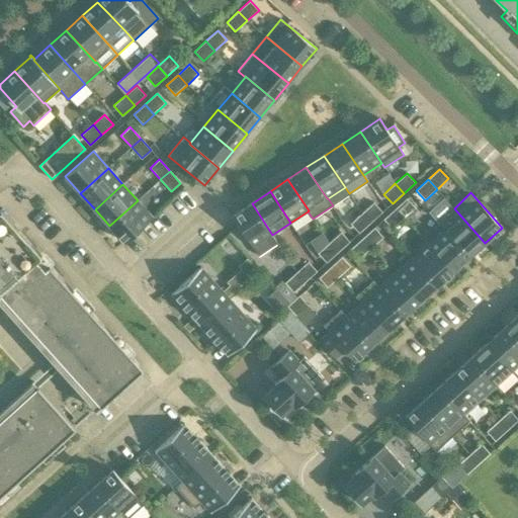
[(437,217),(452,204),(446,196),(431,209),(437,217)]
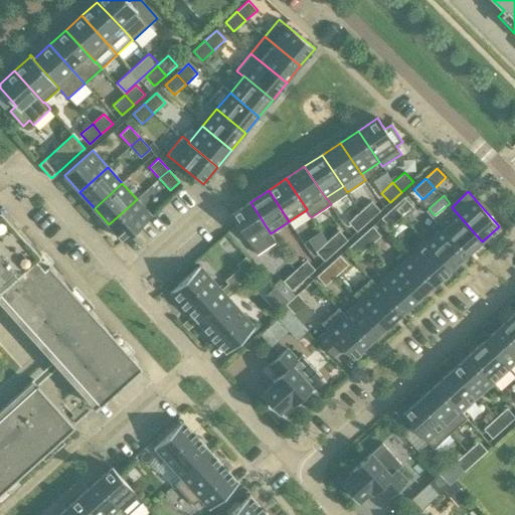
[(404,197),(393,207),(401,217),(413,206),(404,197)]
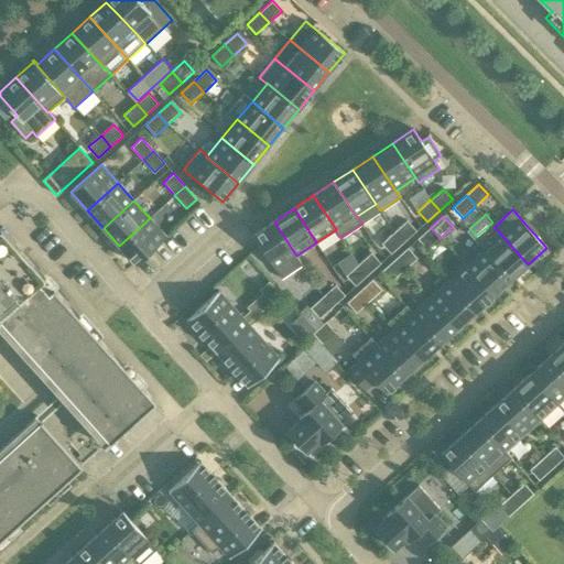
[(150,218),(119,246),(136,263),(166,236),(150,218)]
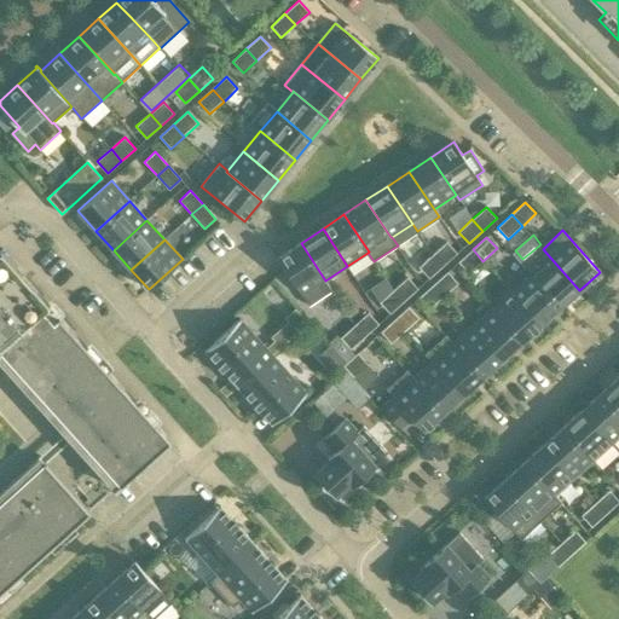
[(433,255),(444,266),(457,254),(447,242),(433,255)]
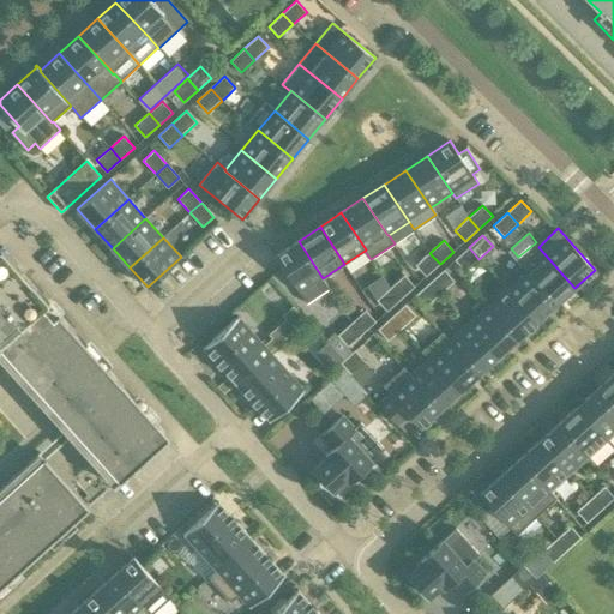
[(323,278),(299,241),(276,257),(306,304),(329,289),(323,278)]
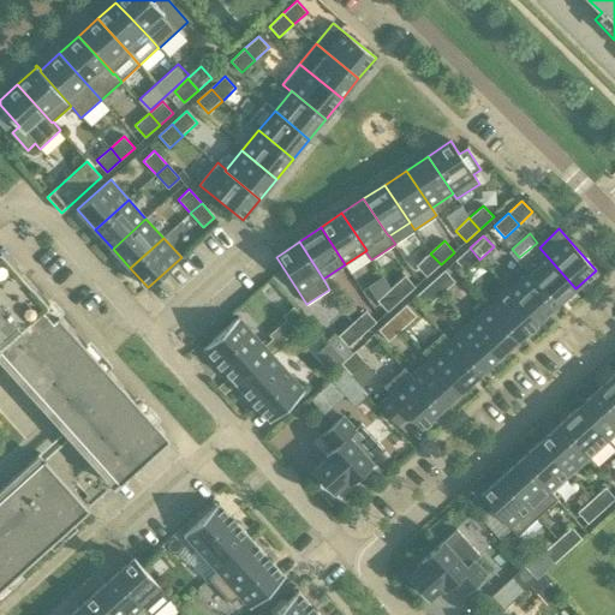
[(479,260),(470,248),(455,261),(466,272),(479,260)]
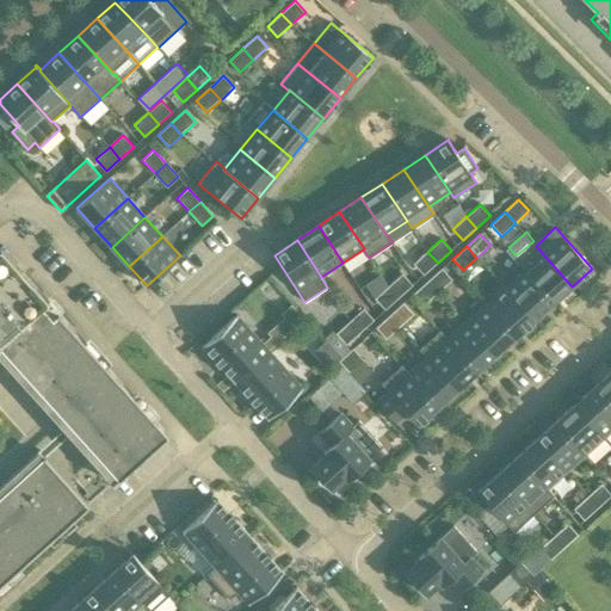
[(572,287),(536,246),(516,264),(523,271),(553,303),(572,287)]
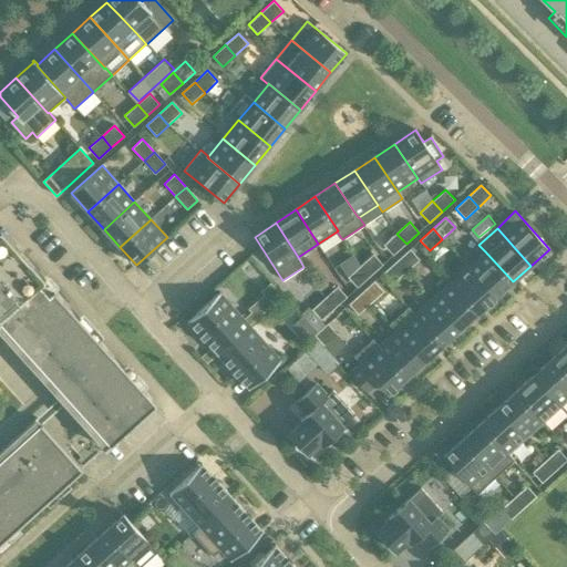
[(0,543),(84,468),(105,449),(95,437),(114,420),(124,431),(156,403),(54,290),(47,297),(37,286),(44,279),(0,229),(0,543)]
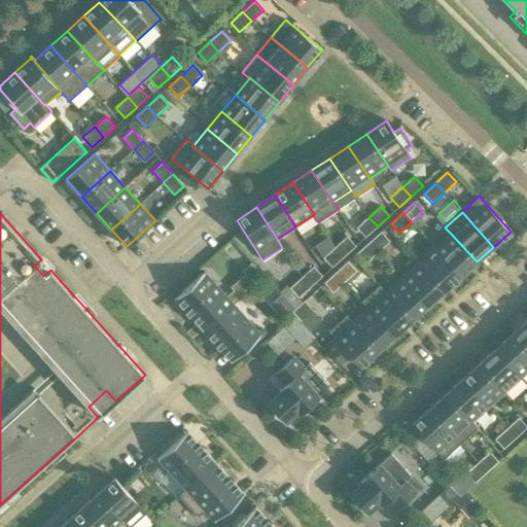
[(378,226),(369,217),(357,227),(365,237),(378,226)]
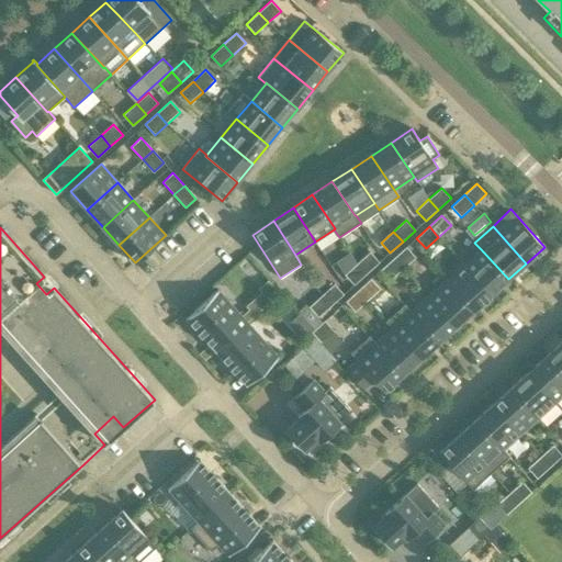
[(406,247),(394,258),(403,269),(416,257),(406,247)]
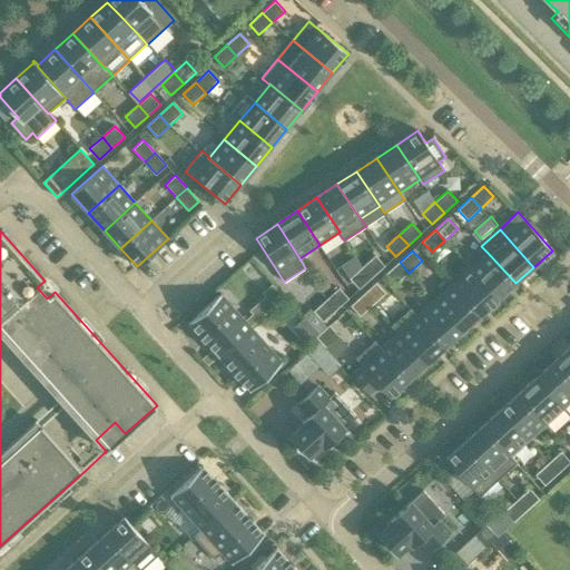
[(488,253),(470,268),(498,300),(516,283),(488,253)]
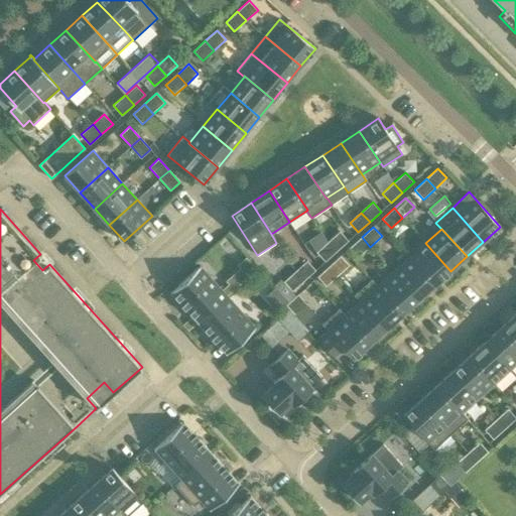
[(340,231),(329,242),(337,251),(349,241),(340,231)]
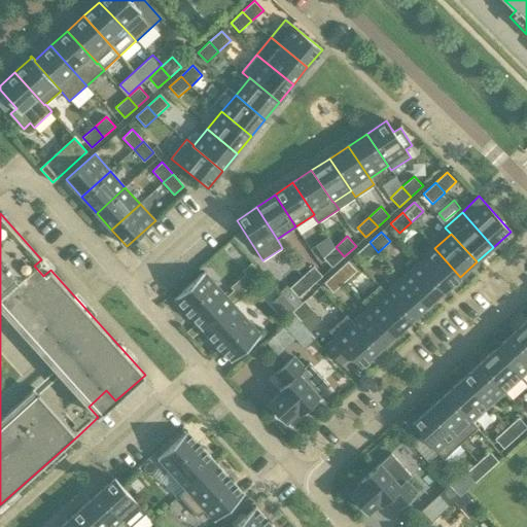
[(378,252),(370,242),(357,253),(366,262),(378,252)]
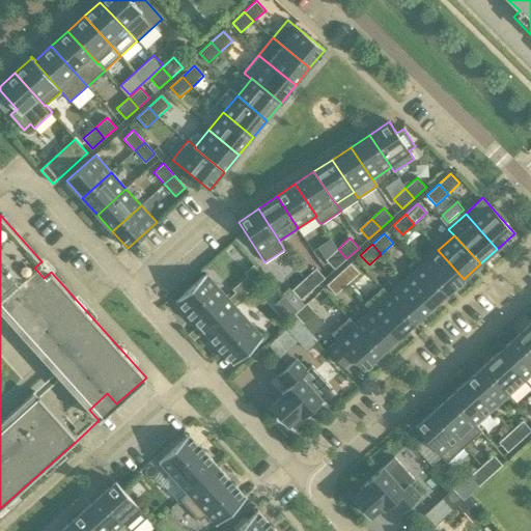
[(346,258),(338,249),(326,259),(335,270),(346,258)]
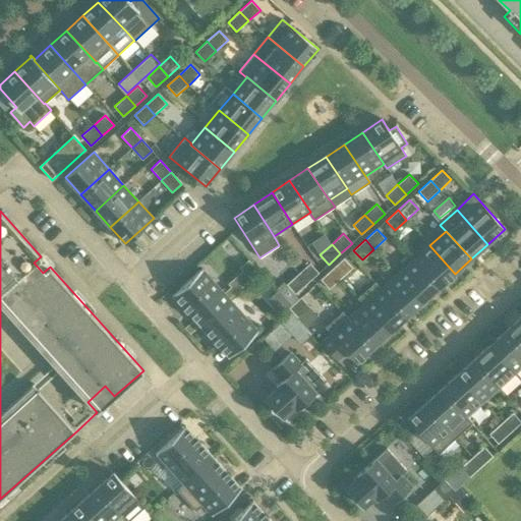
[(455,274),(429,245),(413,261),(439,288),(455,274)]
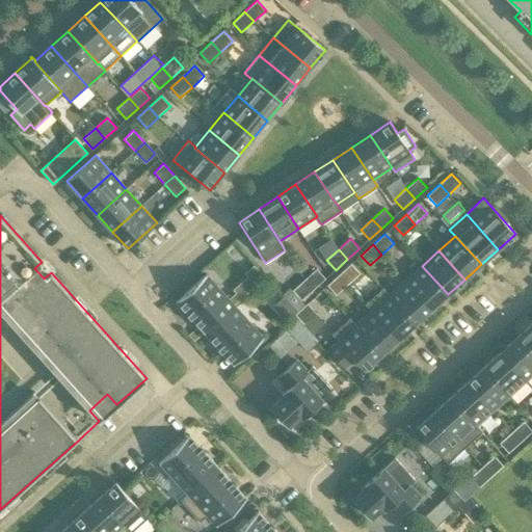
[(340,274),(348,285),(361,273),(351,264),(340,274)]
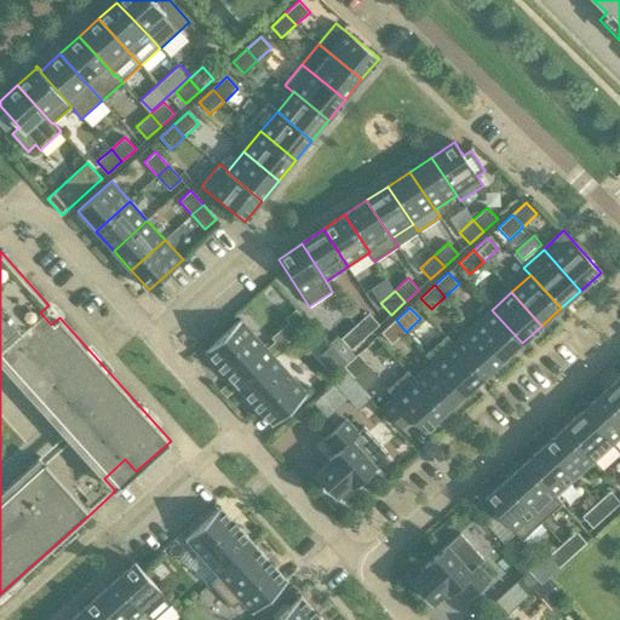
[(274,342),(267,348),(274,356),(309,325),(296,309),(285,319),(288,322),(270,338),(274,342)]
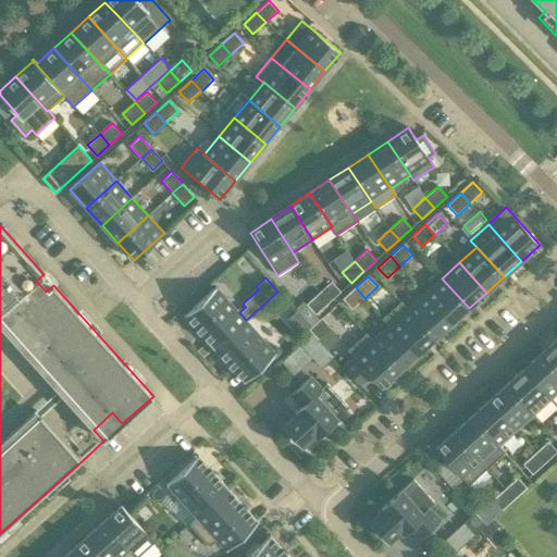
[(442,279),(424,294),(452,324),(469,308),(442,279)]
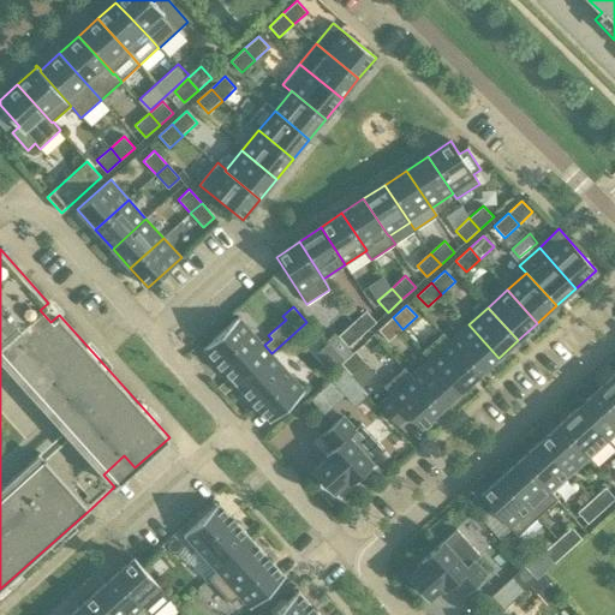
[(366,311),(352,323),(363,334),(376,322),(366,311)]
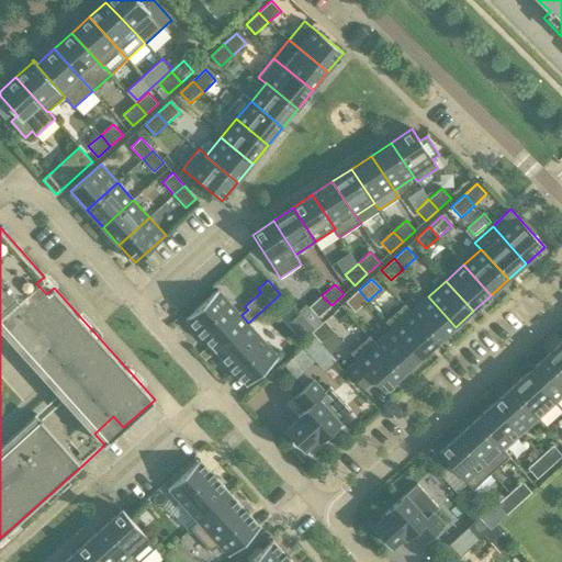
[(216,352),(248,323),(218,290),(186,318),(216,352)]
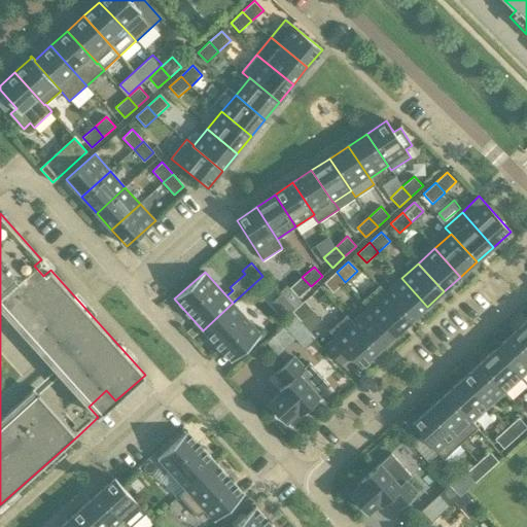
[(345,282),(337,272),(324,283),(332,292),(345,282)]
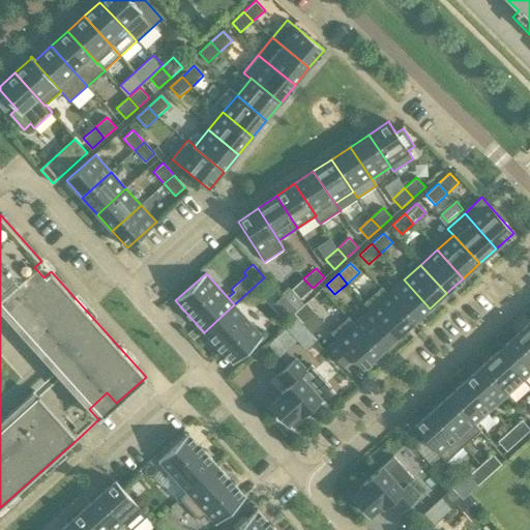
[(313,288),(303,278),(292,289),(300,299),(313,288)]
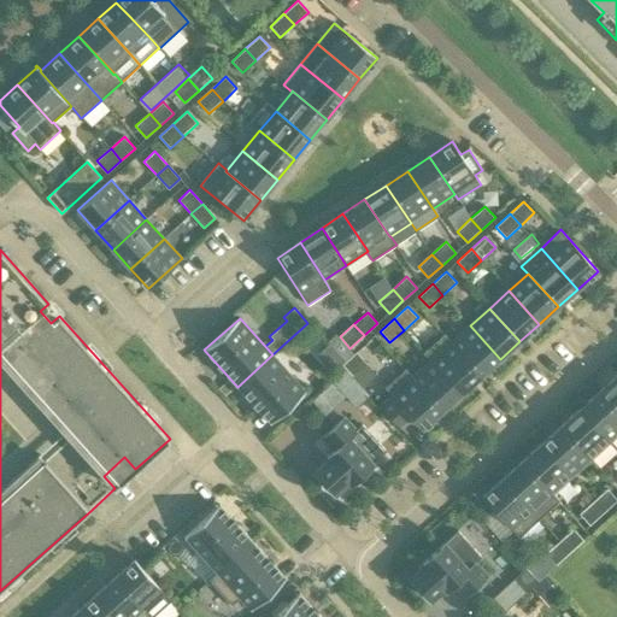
[(452,342),(451,342),(481,376),(500,359),(470,325),(452,342)]
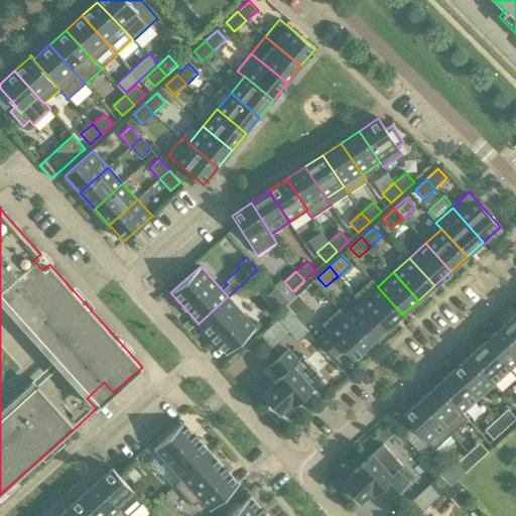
[(377,286),(378,286),(372,279),(354,295),(360,302),(361,301),(386,329),(402,314),(377,286)]
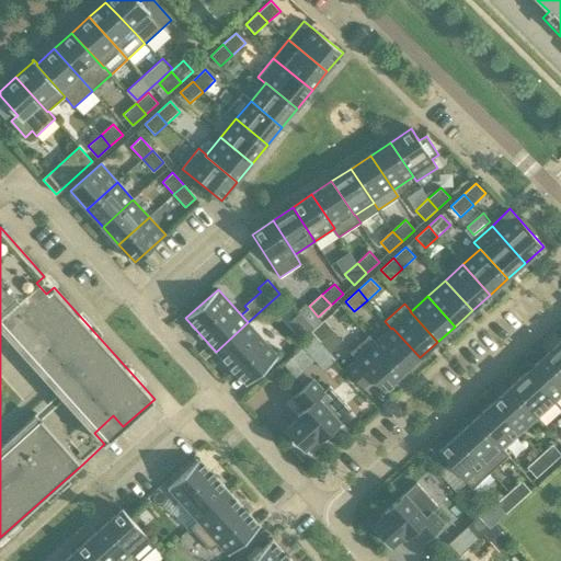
[(313,329),(312,330),(322,341),(333,331),(324,320),(313,329)]
